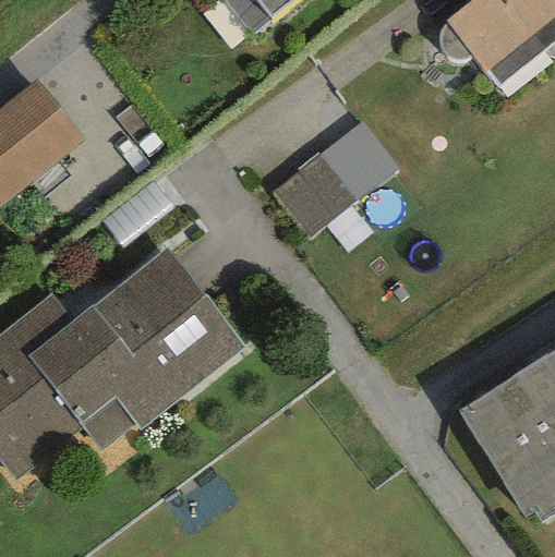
[(229,0),(255,32),(294,0),(229,0)]
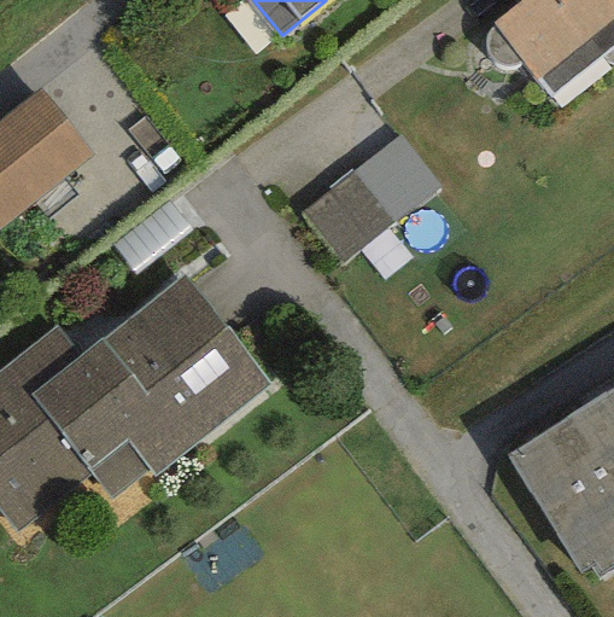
[(520,0),(519,3),(493,21),(551,94),(613,45),(613,0),(520,0)]
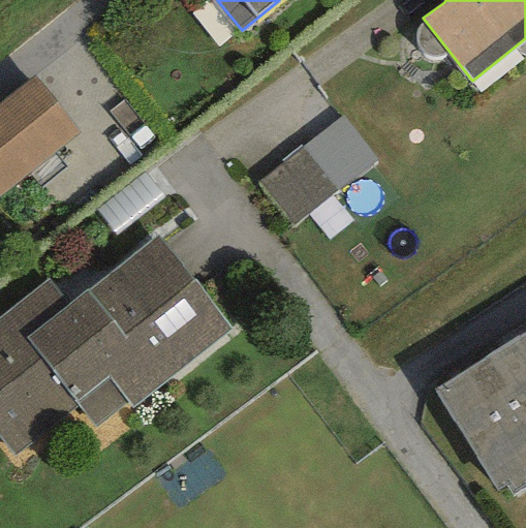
[(36,74),(0,103),(0,194),(82,129),(36,74)]
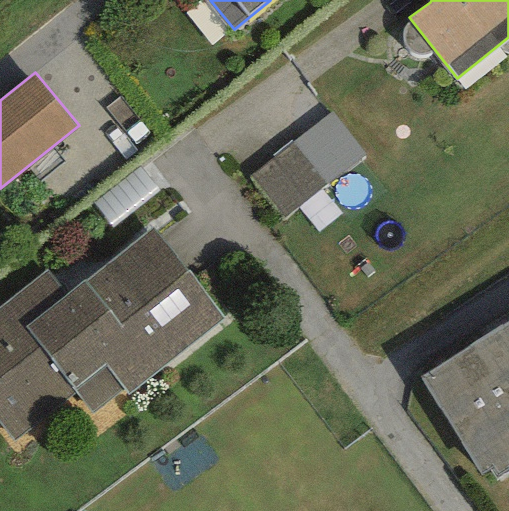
[(337,114),(248,177),(279,220),(367,156),(337,114)]
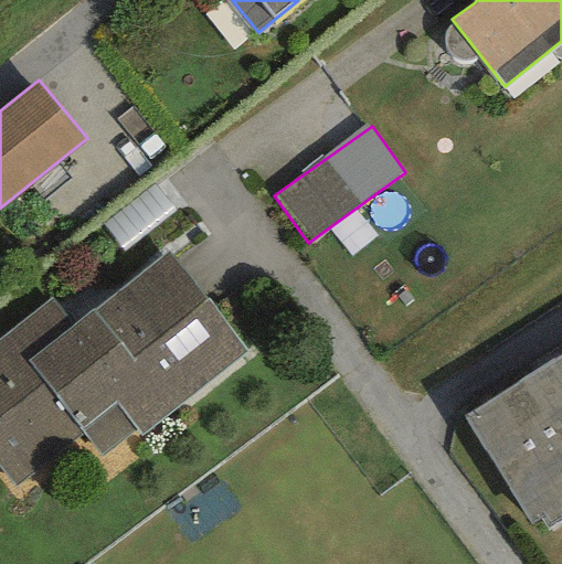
[(53,299),(0,341),(0,466),(16,486),(85,433),(104,456),(138,429),(142,435),(250,352),(169,249),(73,325),(53,299)]
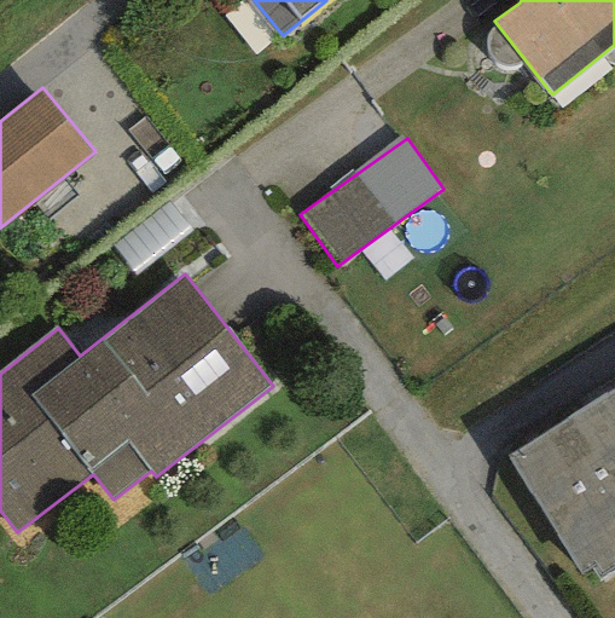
[(614,387),(508,456),(584,576),(592,570),(599,582),(614,571),(614,387)]
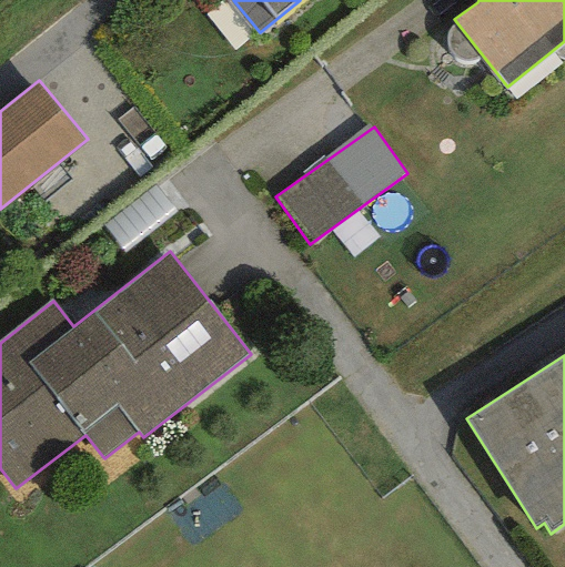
All buildings are outlined.
